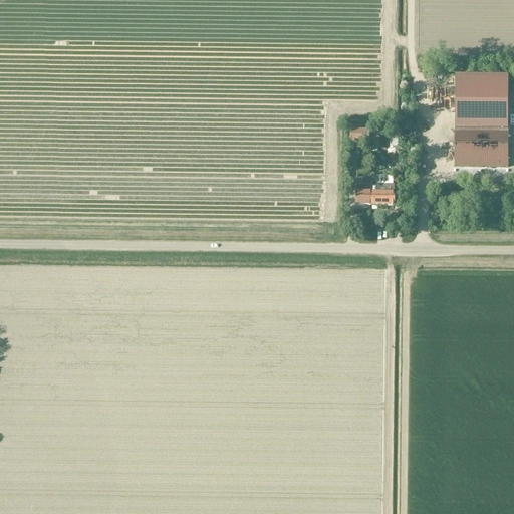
[(455,132),(455,168),(508,168),(508,132),(508,80),(455,80),(455,132)]
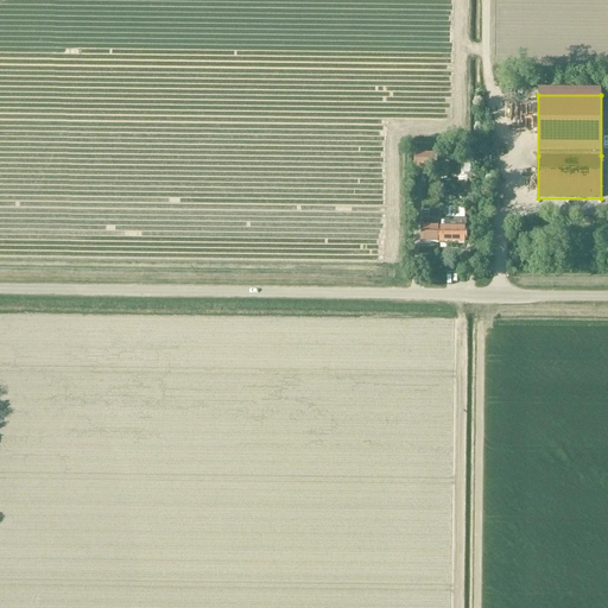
[(527,116),(537,116),(536,107),(526,108),(527,116)]
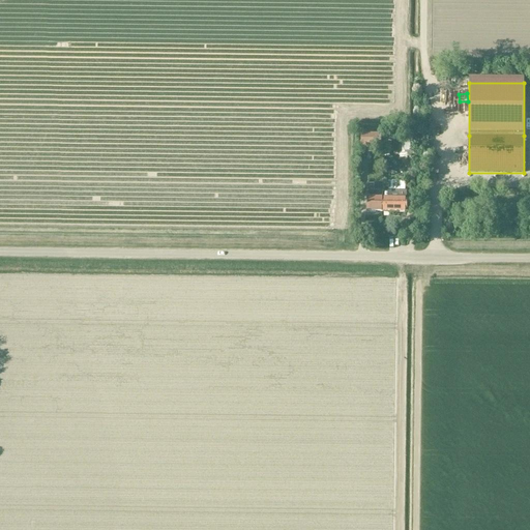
[(381,148),(381,136),(361,136),(361,148),(381,148)]
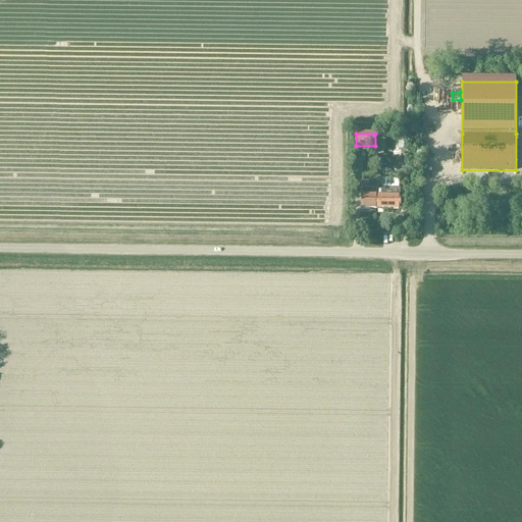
[(376,210),(376,189),(368,189),(368,183),(361,183),(361,210),(376,210)]
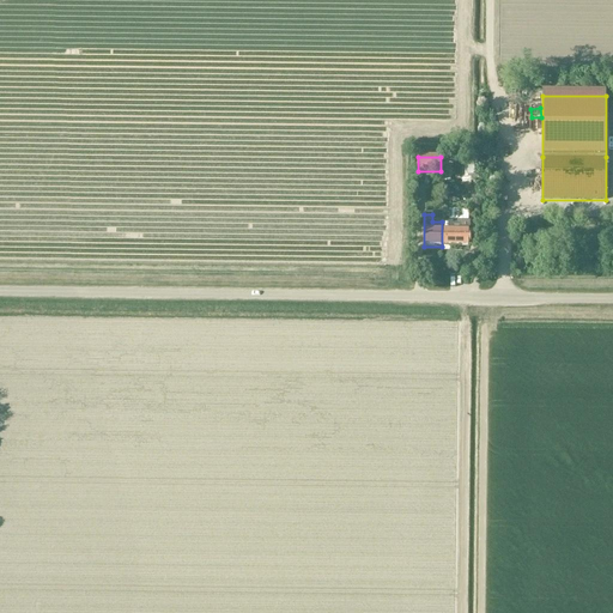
[(471,247),(471,223),(442,222),(442,247),(471,247)]
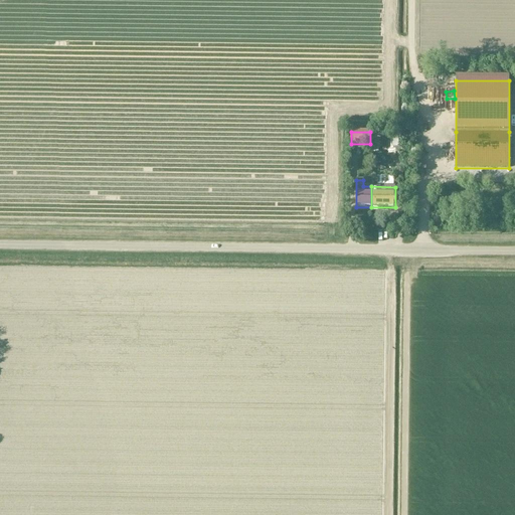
All buildings are outlined.
